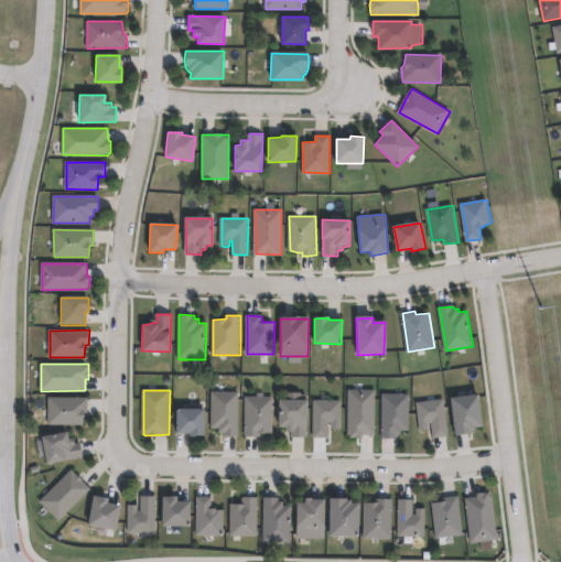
[(364,438),(352,439),(349,433),(349,390),(376,390),(375,434),(364,434),(364,438)]
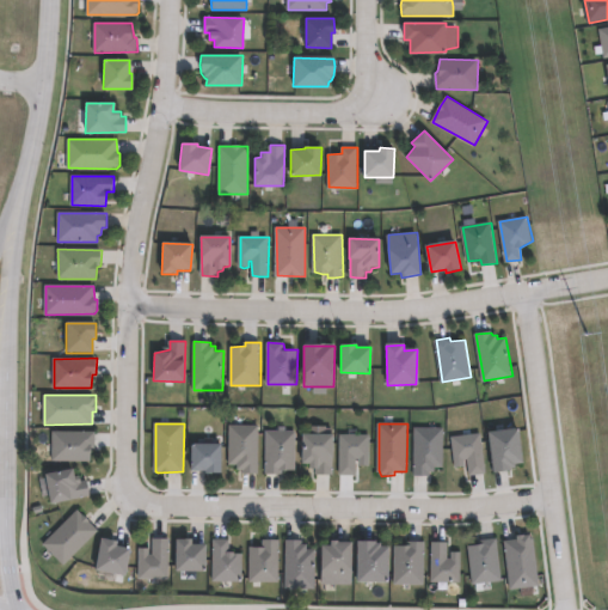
[(251,474),(245,474),(244,470),(238,469),(237,464),(231,463),(231,426),(258,426),(258,474),(251,474)]
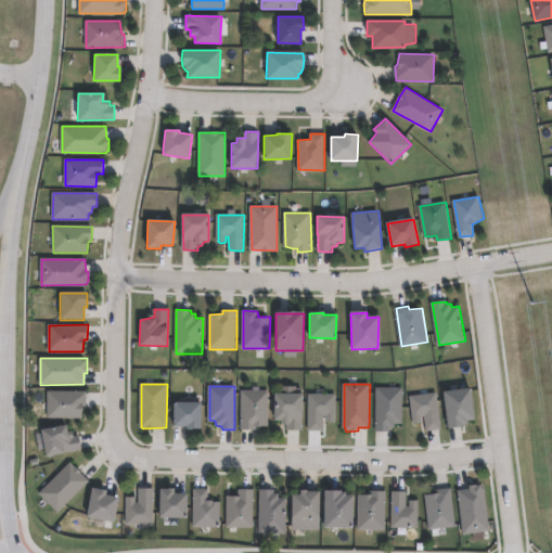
[(302,389),(302,431),(294,431),(289,429),(289,424),(282,425),(282,421),(274,421),(274,395),(283,386),(297,386),(302,389)]
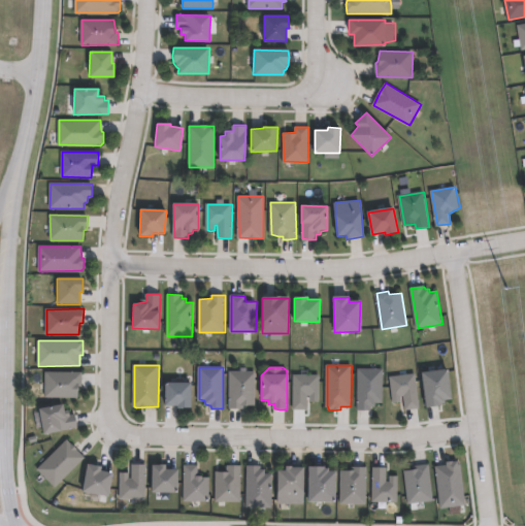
[(371,409),(365,411),(358,409),(359,369),(383,369),(384,403),(375,403),(375,406),(371,407),(371,409)]
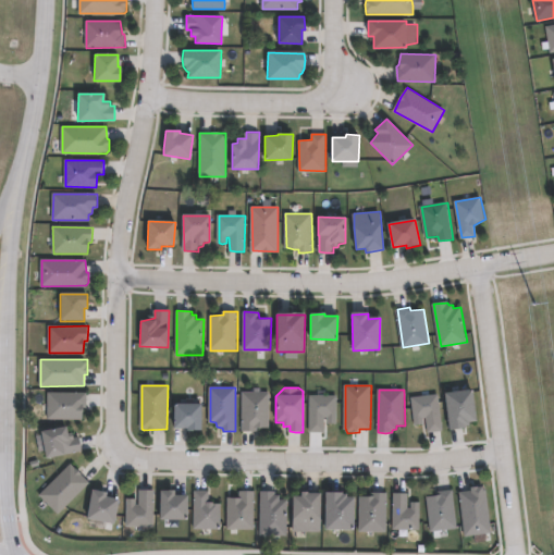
[(466,428),(457,431),(451,430),(445,395),(472,391),(477,422),(468,424),(466,428)]
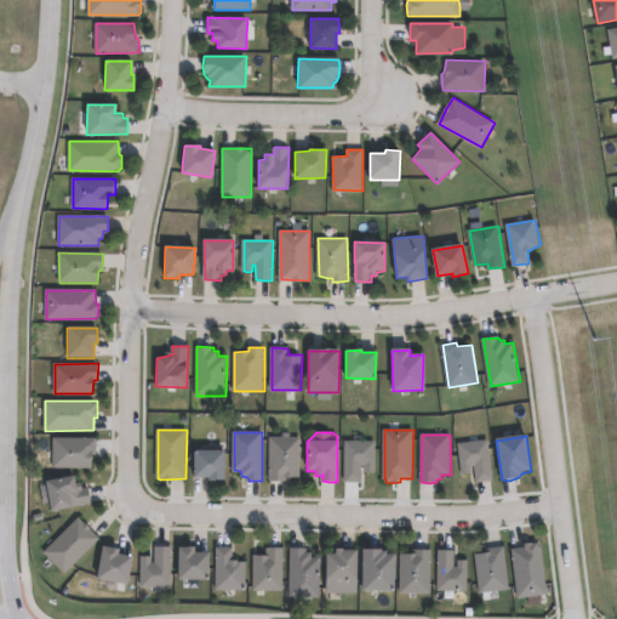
[(93,467),(53,467),(53,438),(97,438),(98,454),(95,454),(93,467)]
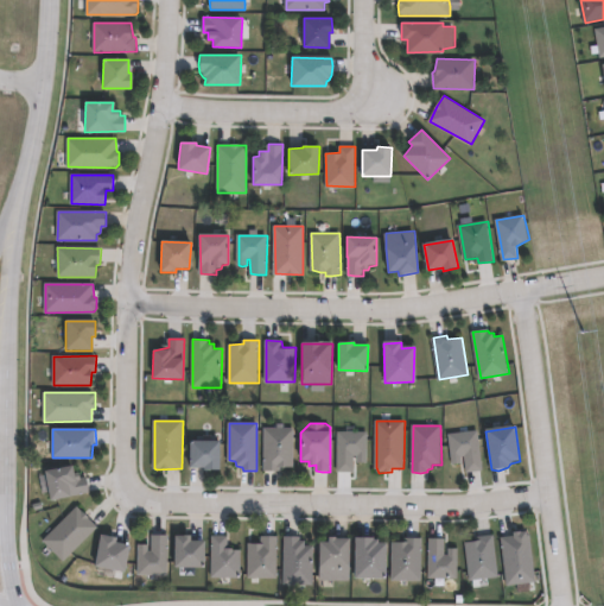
[(280,471),(273,472),(265,471),(266,429),(293,429),(293,467),(279,467),(280,471)]
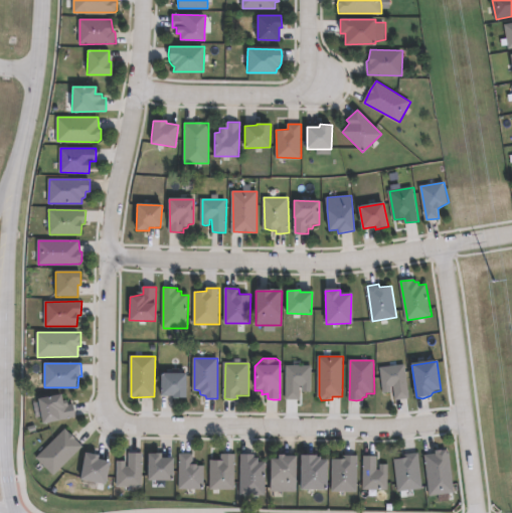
[(404,365),(409,396),(397,399),(394,386),(391,386),(392,392),(384,393),(381,369),(404,365)]
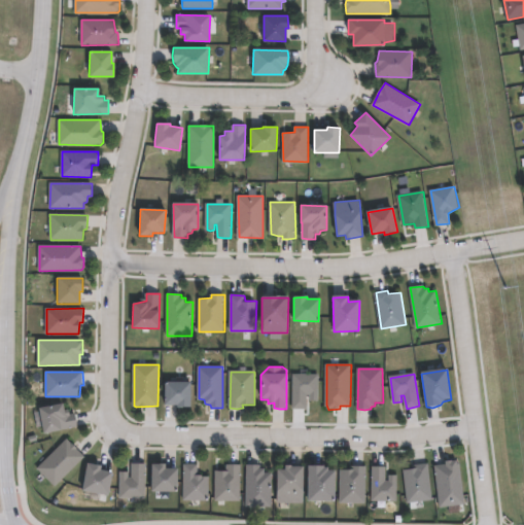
[(319,375),(318,400),(311,399),(311,395),(308,395),(307,409),(294,408),(293,375),(319,375)]
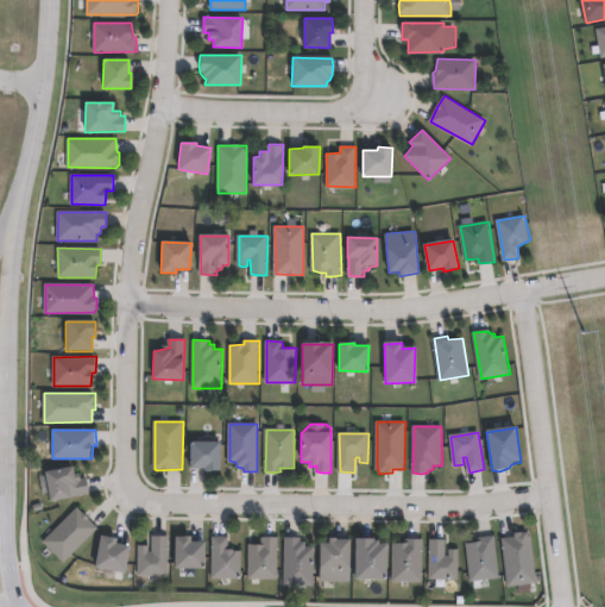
[(219,471),(205,471),(203,469),(190,468),(190,463),(190,442),(219,443),(219,471)]
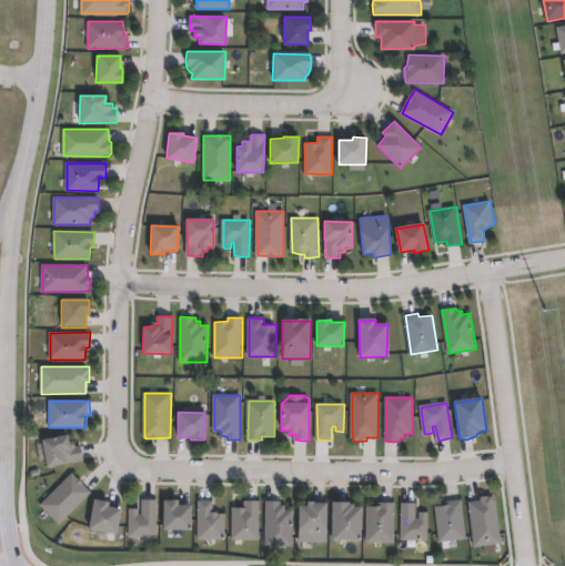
[(69,435),(69,441),(74,441),(76,444),(80,444),(84,458),(47,467),(42,441),(69,435)]
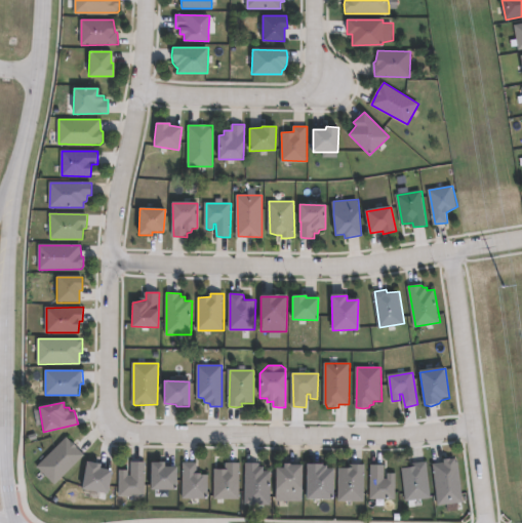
[(84,455),(55,483),(39,467),(67,437),(84,455)]
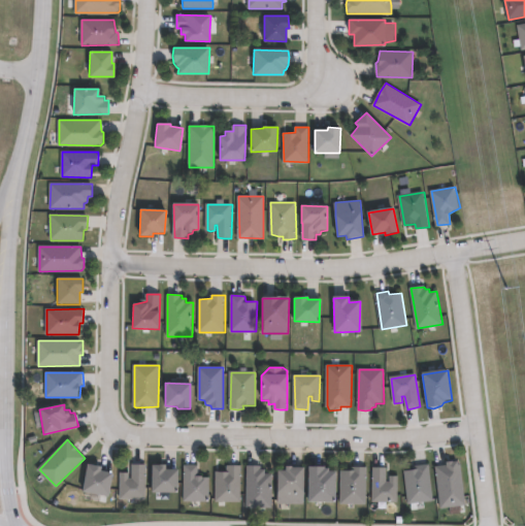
[(467,504),(441,508),(436,467),(448,466),(448,462),(461,462),(467,504)]
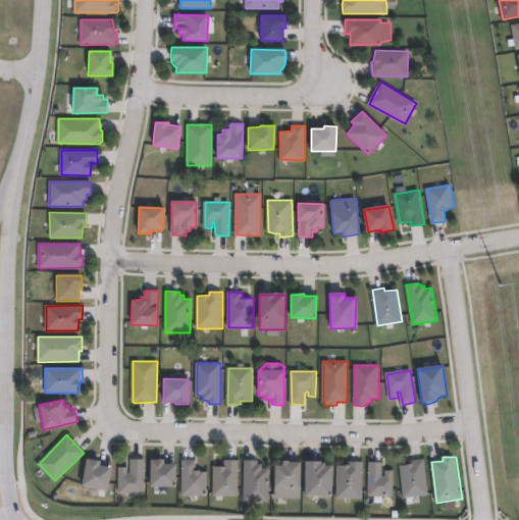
[(428,495),(405,497),(401,466),(412,463),(412,460),(424,459),(428,495)]
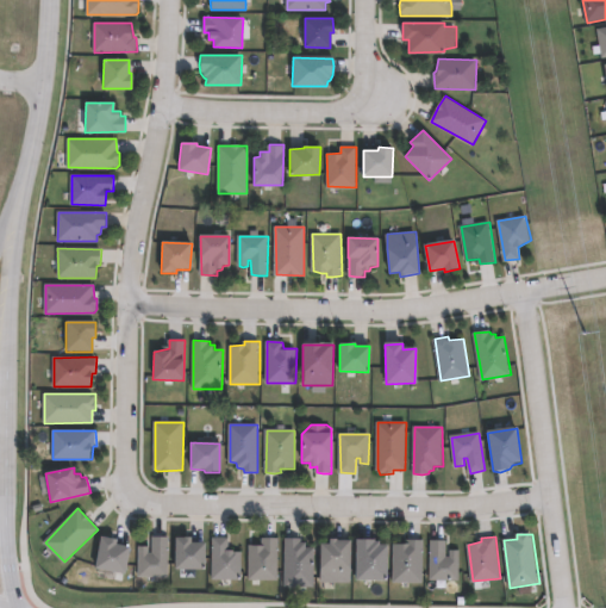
[(129,548),(124,575),(95,569),(100,538),(117,540),(116,546),(129,548)]
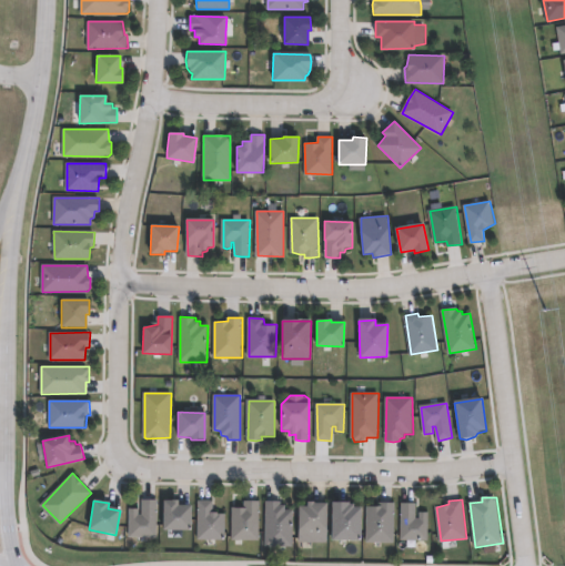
[(157,536),(130,537),(130,525),(130,508),(142,508),(142,501),(158,501),(157,536)]
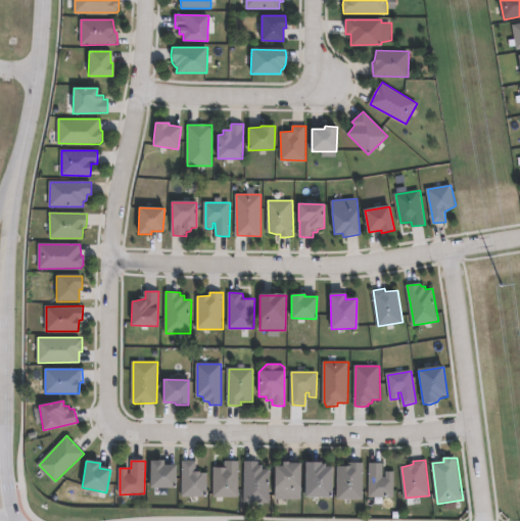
[(206,495),(183,496),(183,461),(196,461),(197,471),(208,472),(206,495)]
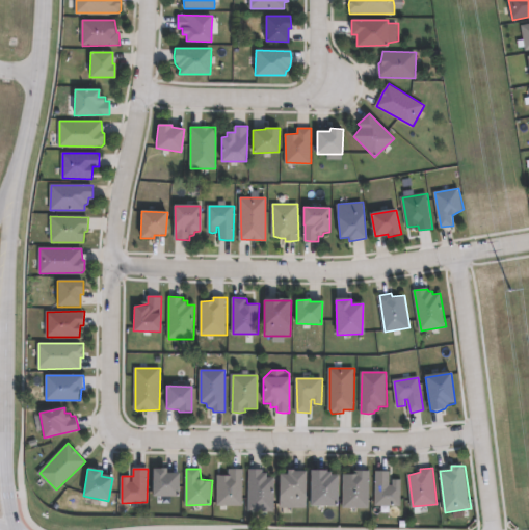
[(242,505),(218,505),(218,475),(229,476),(229,469),(243,469),(242,505)]
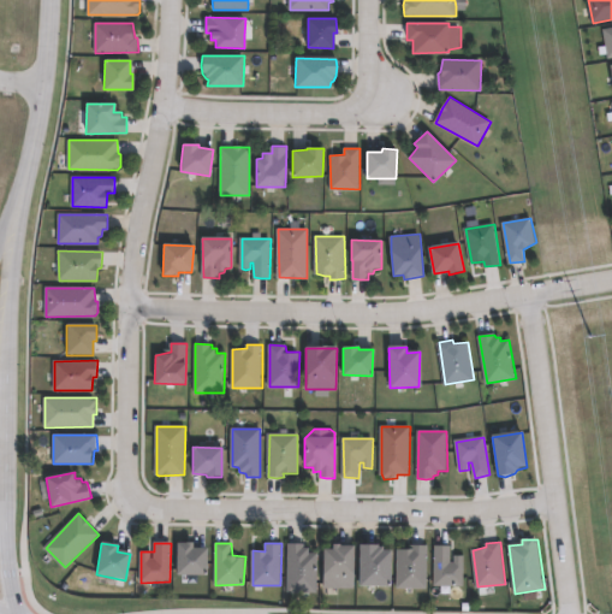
[(194,544),(194,549),(207,548),(207,573),(206,576),(177,576),(178,544),(180,544),(194,544)]
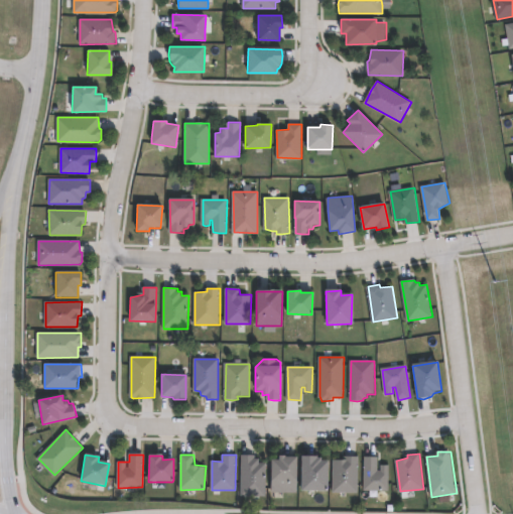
[(256,456),(255,459),(259,459),(259,463),(266,463),(266,496),(243,496),(242,456),(256,456)]
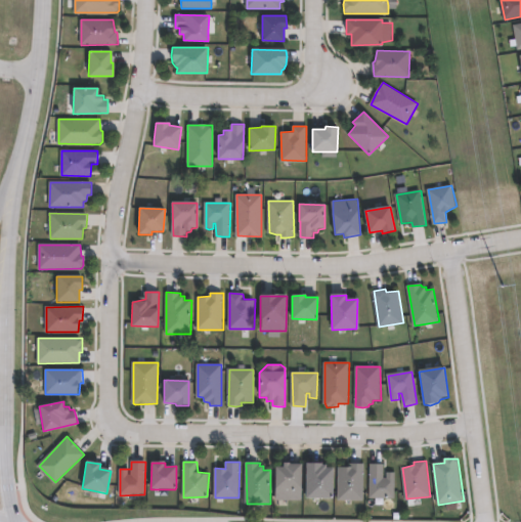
[(301,499),(277,499),(275,487),(275,469),(284,468),(284,464),(301,464),(301,499)]
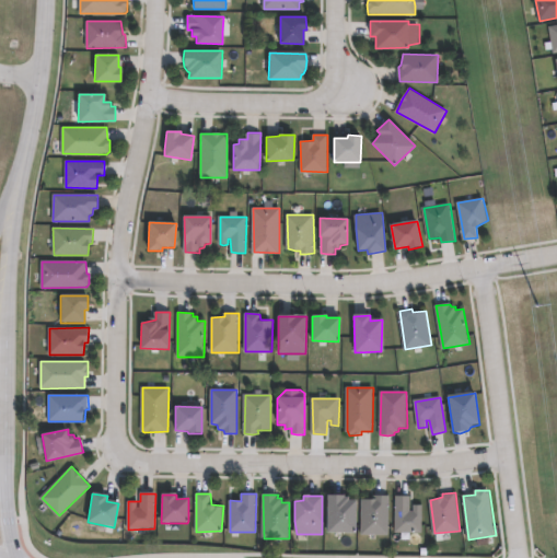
[(345,496),(345,498),(348,498),(349,501),(356,501),(355,533),(327,533),(327,497),(345,496)]
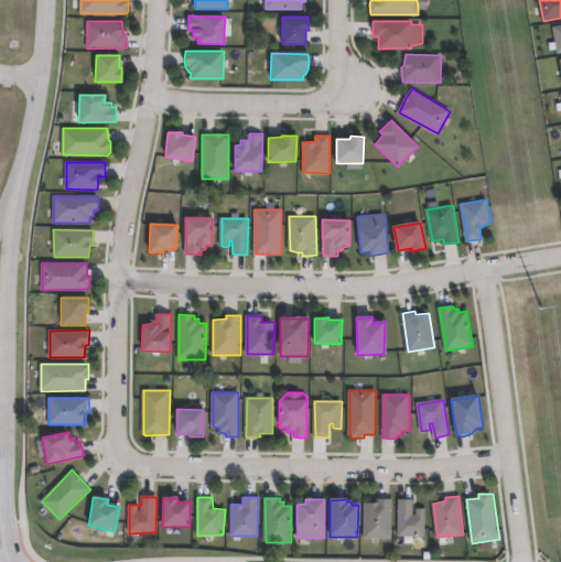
[(391,499),(391,539),(365,538),(365,504),(379,503),(379,499),(391,499)]
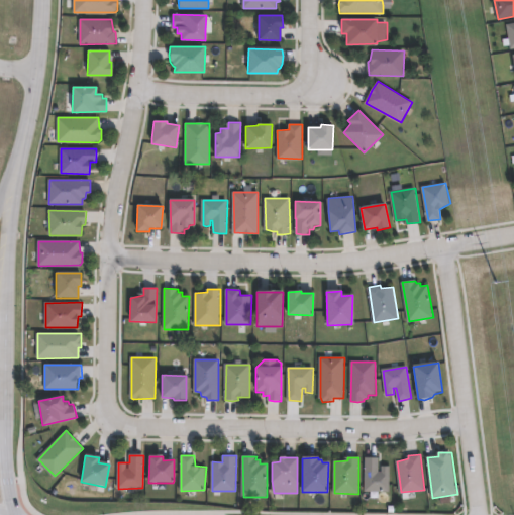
[(390,492),(366,491),(366,458),(381,458),(380,466),(390,466),(390,492)]
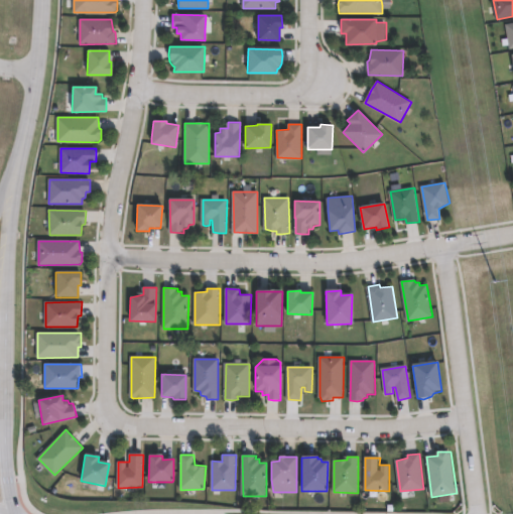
All buildings are outlined.
